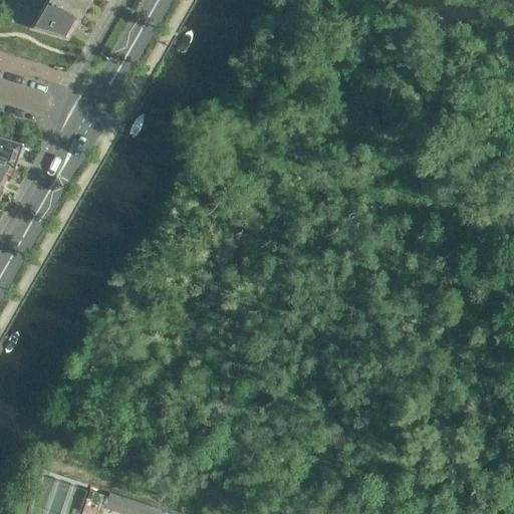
[(13,22),(31,26),(69,37),(73,29),(77,28),(80,22),(79,19),(47,0),(36,0),(32,7),(17,3),(12,18),(14,18),(13,22)]
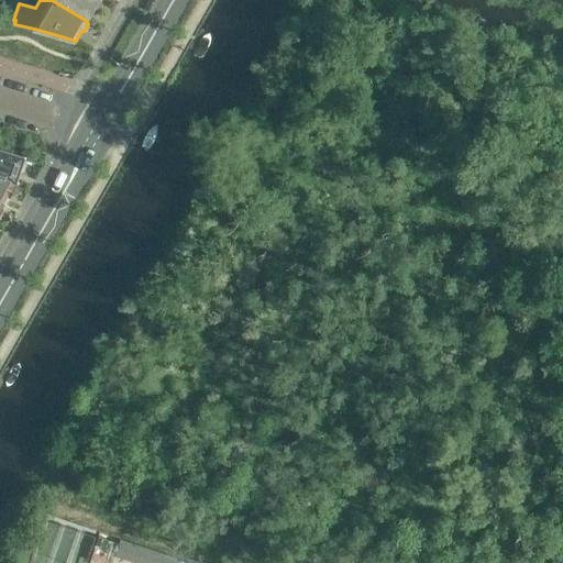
[(52,0),(87,21),(94,9),(98,9),(100,6),(101,2),(100,0),(52,0)]
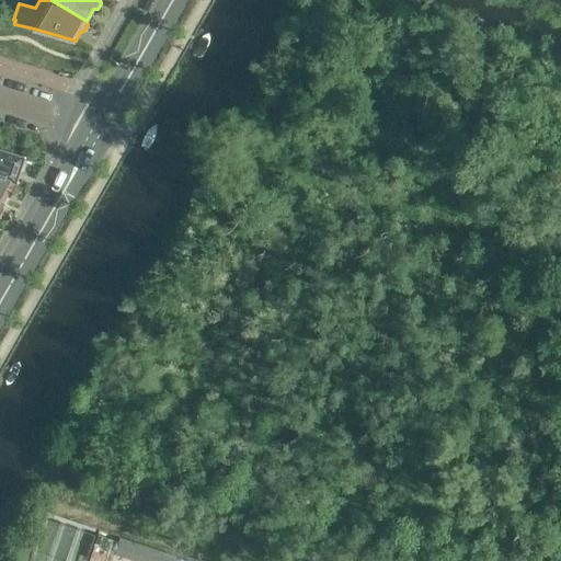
[(0,175),(18,182),(18,181),(21,172),(23,168),(26,161),(26,157),(0,147),(0,175)]
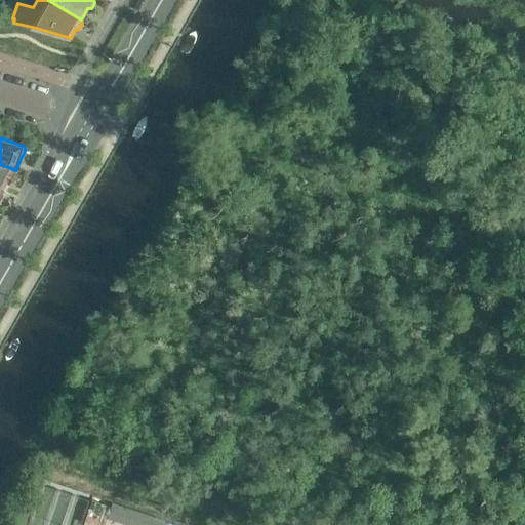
[(0,186),(6,189),(16,170),(0,164),(0,186)]
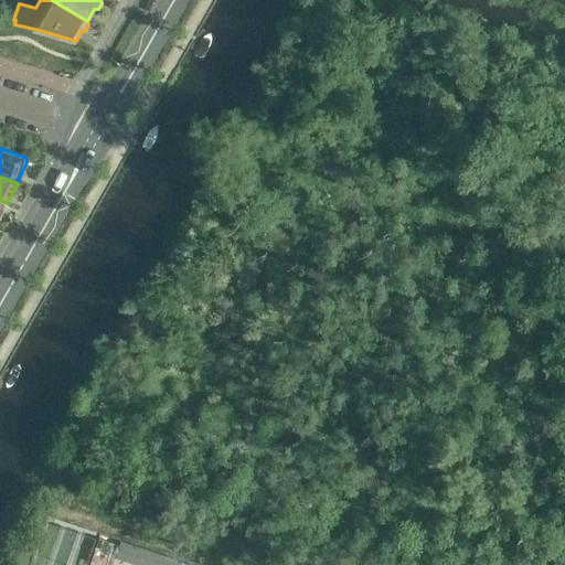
[(96,564),(112,564),(119,545),(99,537),(91,563),(96,564)]
